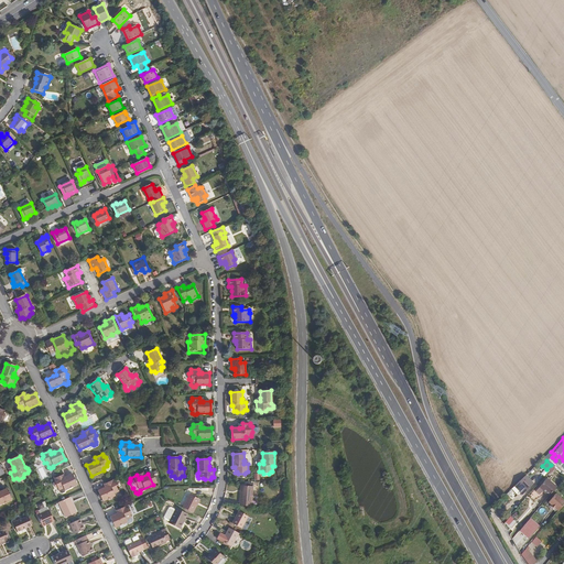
[(61,476),(54,479),(55,481),(54,484),(56,488),(58,489),(61,494),(62,494),(64,494),(65,490),(77,485),(73,475),(66,478),(63,479),(61,476)]
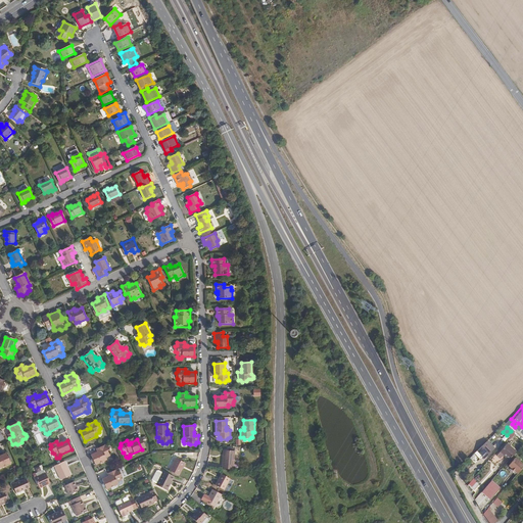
[(485,442),(479,448),(487,457),(493,449),(485,442)]
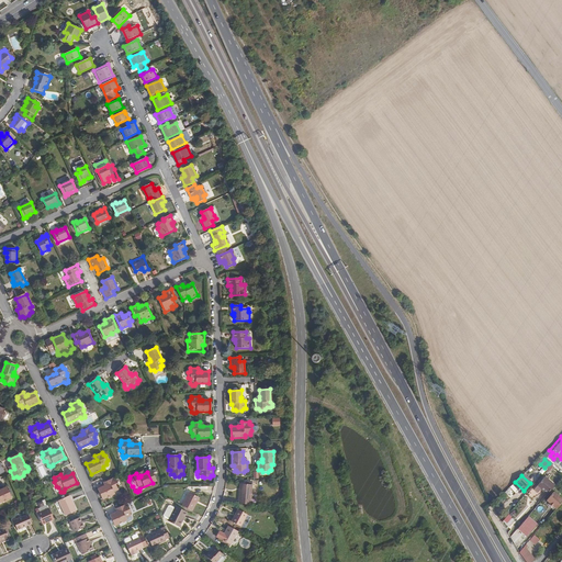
[(108,485),(104,486),(98,490),(103,501),(115,494),(114,492),(120,490),(119,487),(119,485),(116,481),(115,480),(113,479),(107,482),(108,485)]
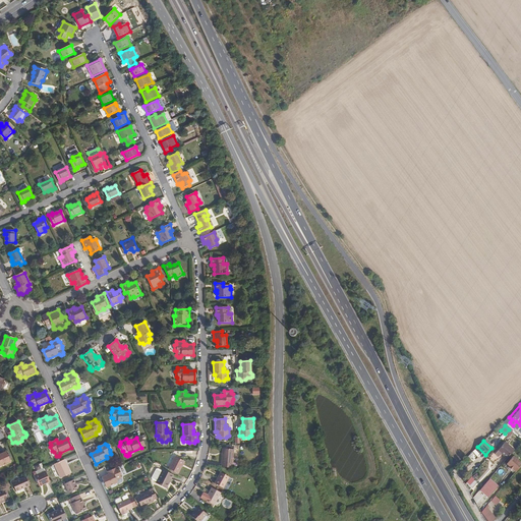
[(497,452),(506,460),(514,451),(505,444),(497,452)]
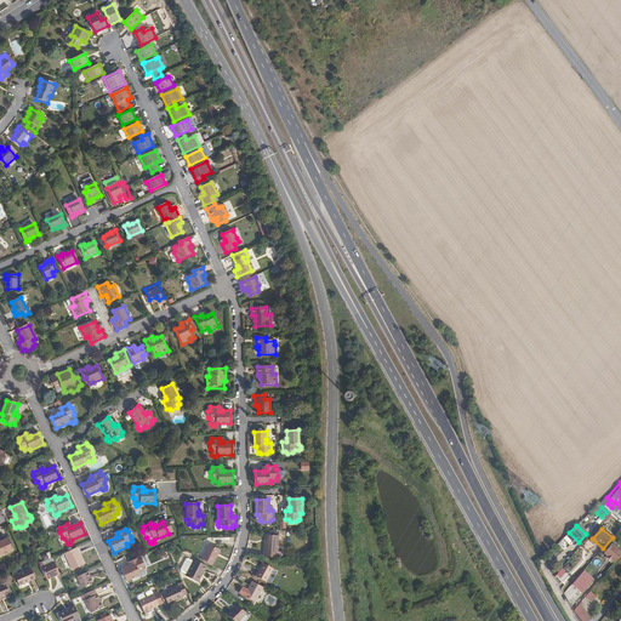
[(266,541),(265,557),(278,558),(279,535),(268,535),(267,541),(266,541)]
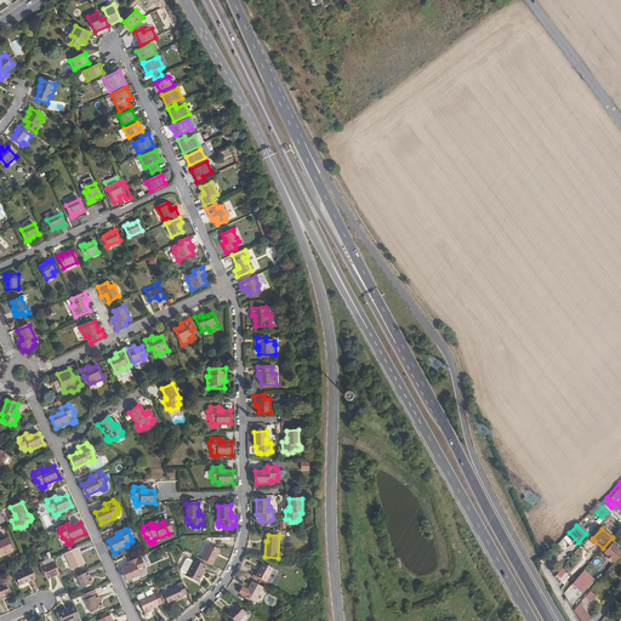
[(0,542),(0,556),(13,551),(7,539),(0,542),(0,543),(0,542)]
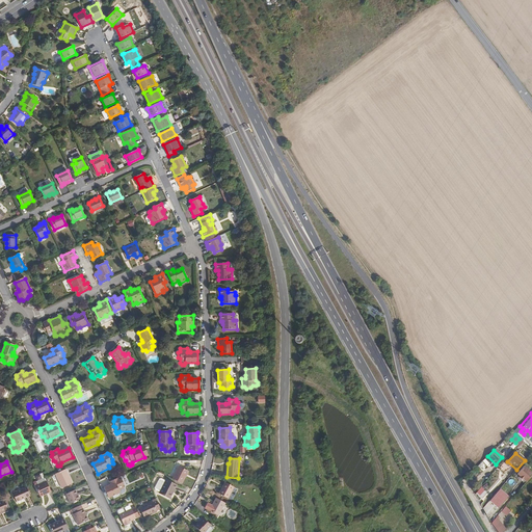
[(522,469),(531,477),(531,475),(531,469),(526,464),(522,469)]
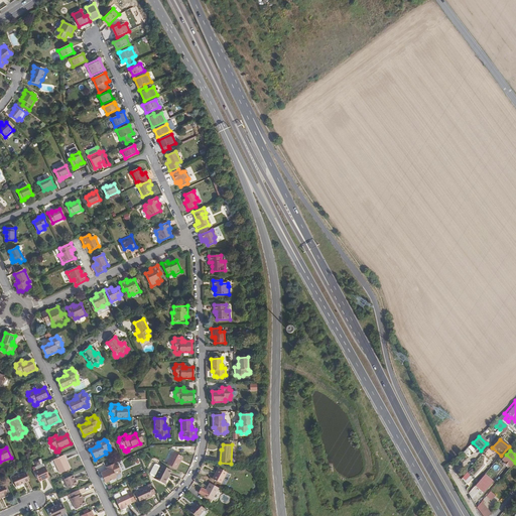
[(174,453),(167,465),(176,470),(182,457),(174,453)]
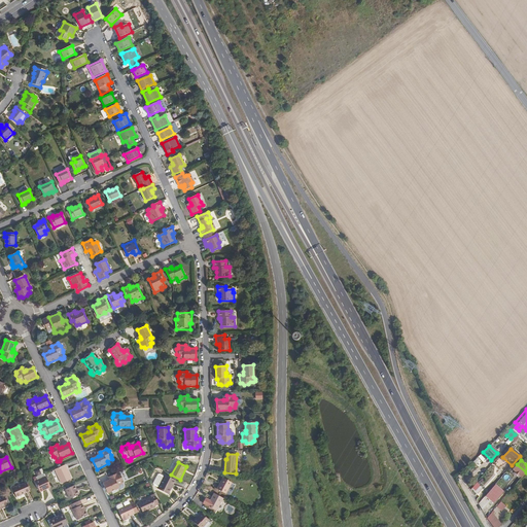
[(65,465),(56,469),(62,484),(72,479),(65,465)]
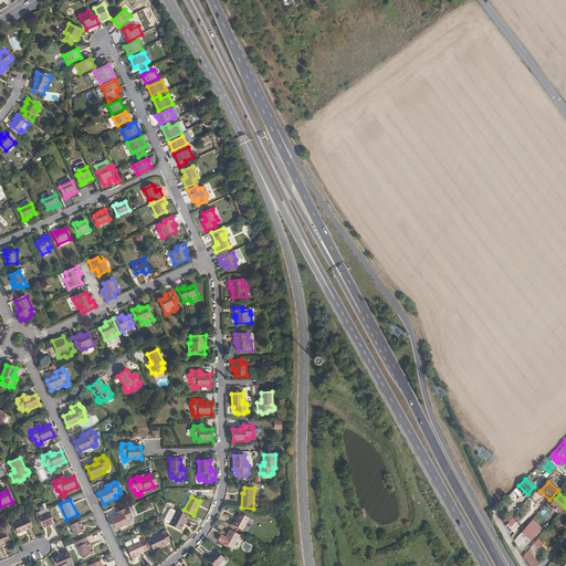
[(119,515),(118,516),(111,520),(116,530),(128,524),(128,522),(133,520),(132,517),(133,515),(130,511),(128,510),(127,509),(119,511),(122,515),(119,515)]
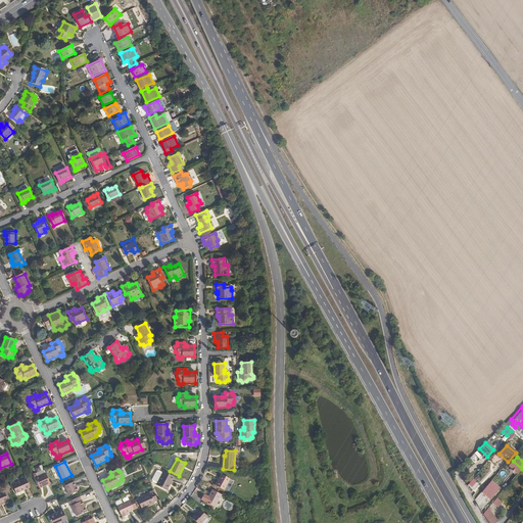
[(169,491),(171,486),(170,485),(172,481),(173,482),(175,477),(164,472),(157,485),(169,491)]
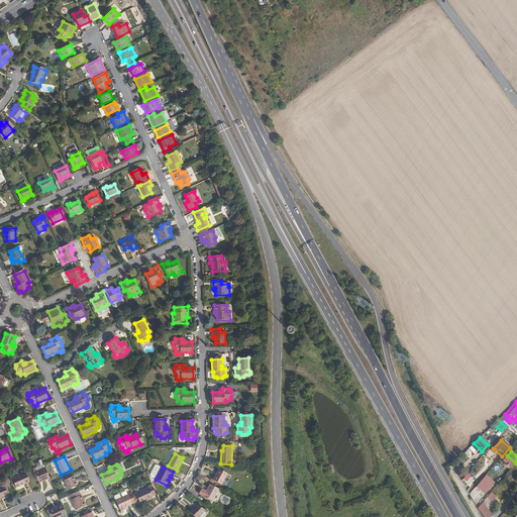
[(49,479),(45,468),(37,472),(35,473),(39,481),(42,480),(43,482),(49,479)]
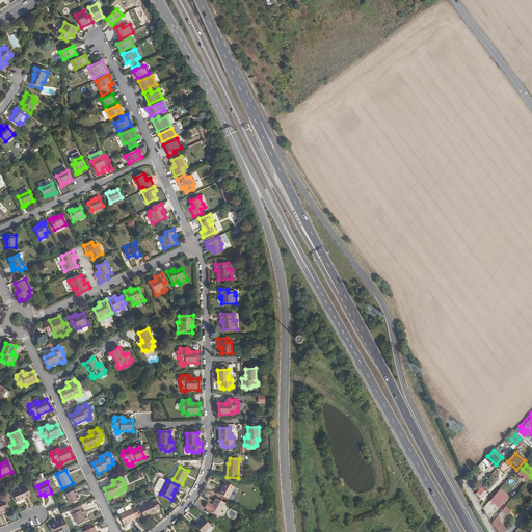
[(225,482),(219,494),(229,499),(235,487),(225,482)]
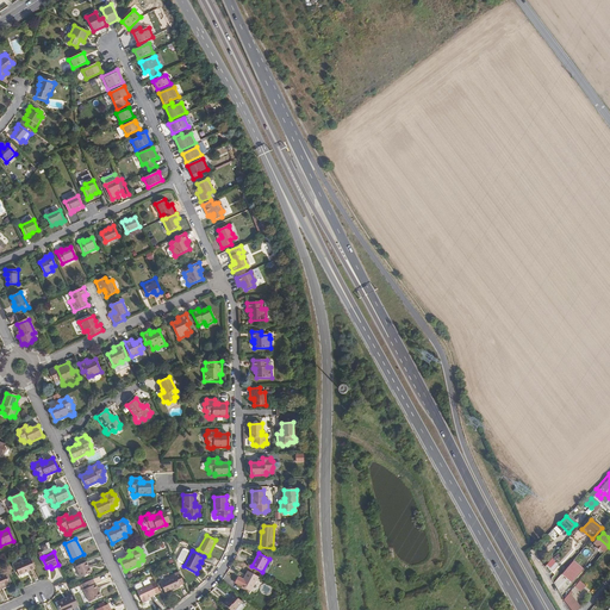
[(553,558),(546,566),(552,571),(559,562),(553,558)]
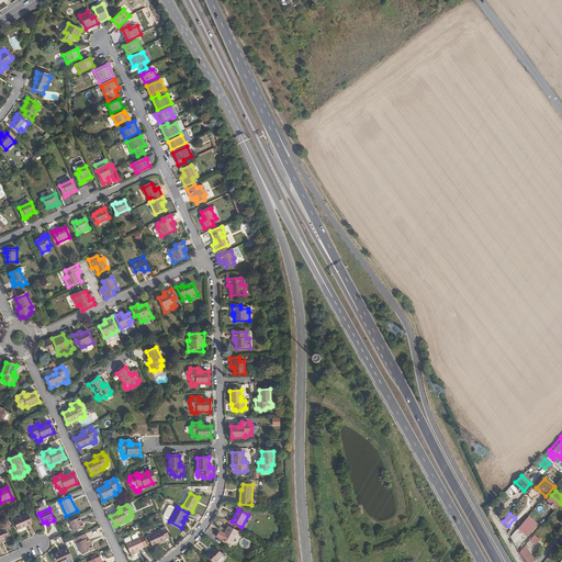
[(18,530),(32,524),(27,515),(18,519),(13,521),(18,530)]
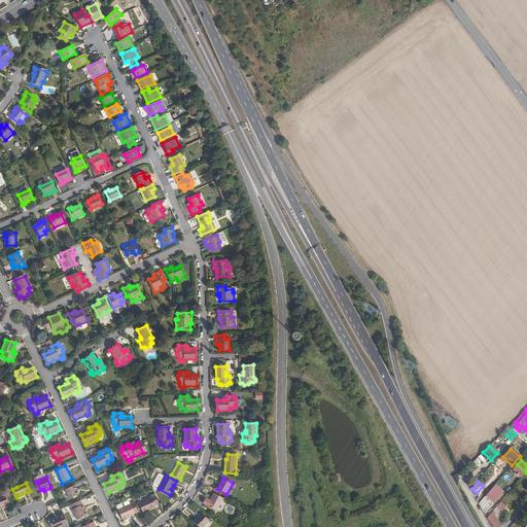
[(497,483),(487,495),(495,501),(505,490),(497,483)]
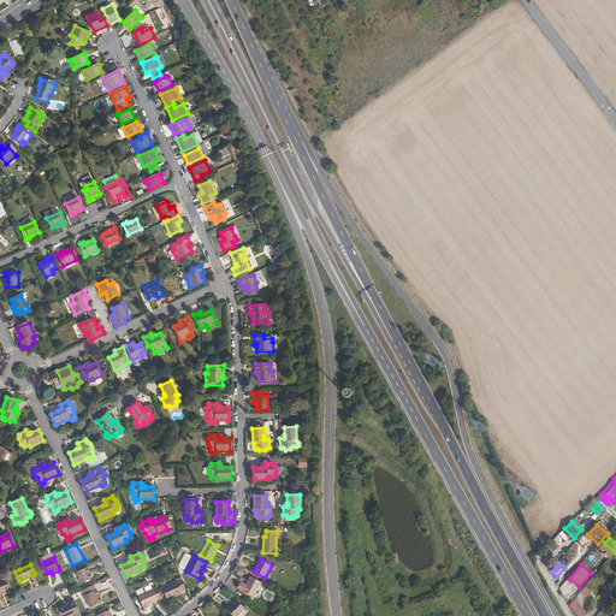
[(88,568),(77,573),(82,584),(93,579),(88,568)]
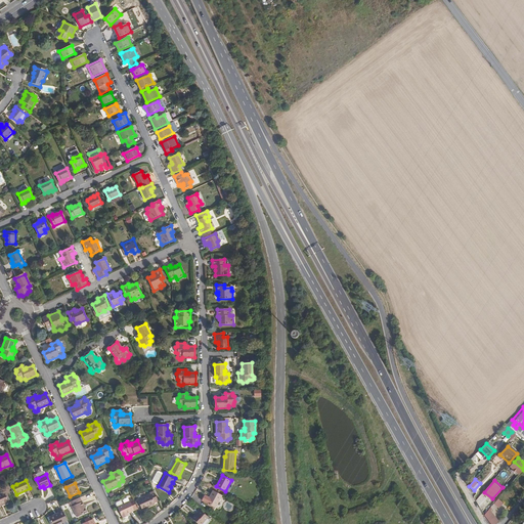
[(203,500),(207,503),(216,508),(222,495),(213,490),(210,497),(206,495),(203,500)]
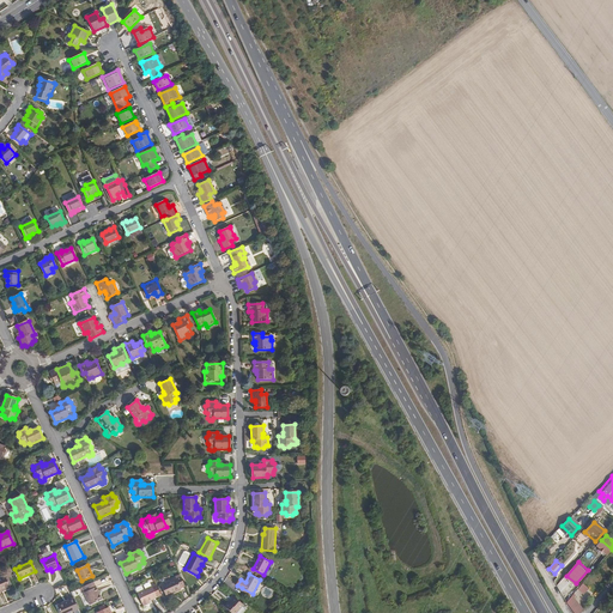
[(184,586),(180,575),(176,576),(176,578),(162,586),(167,596),(181,589),(181,588),(184,586)]
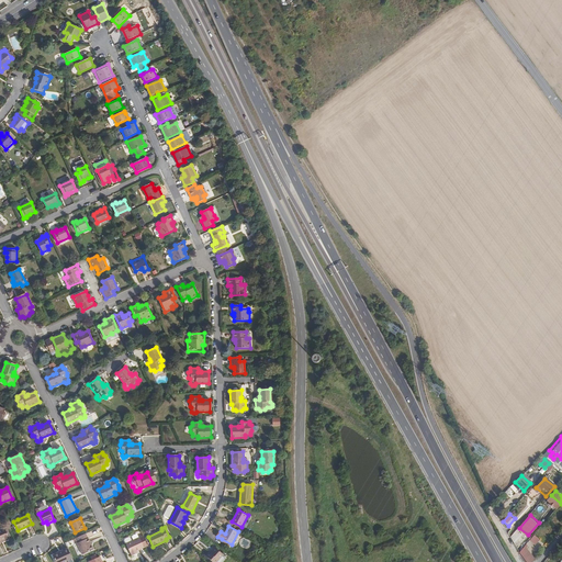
[(6,528),(0,530),(0,541),(9,537),(6,528)]
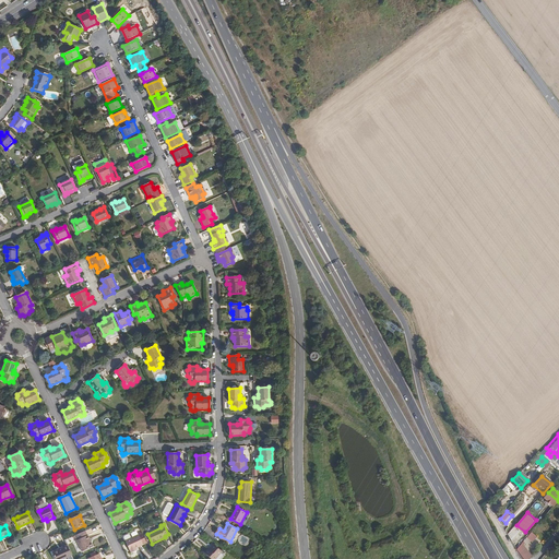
[(538,535),(533,531),(528,536),(534,540),(538,535)]
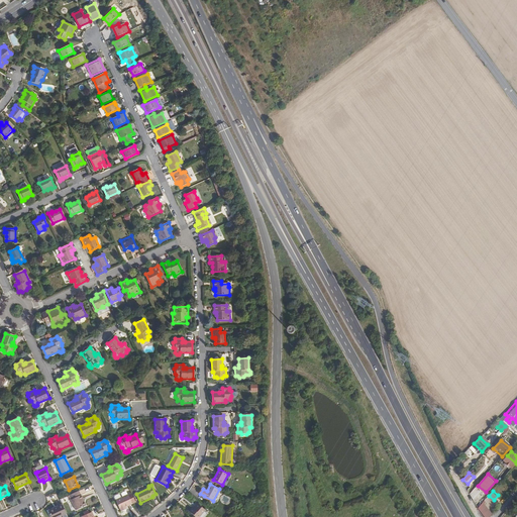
[(128,494),(116,500),(121,511),(127,508),(126,506),(132,503),(128,494)]
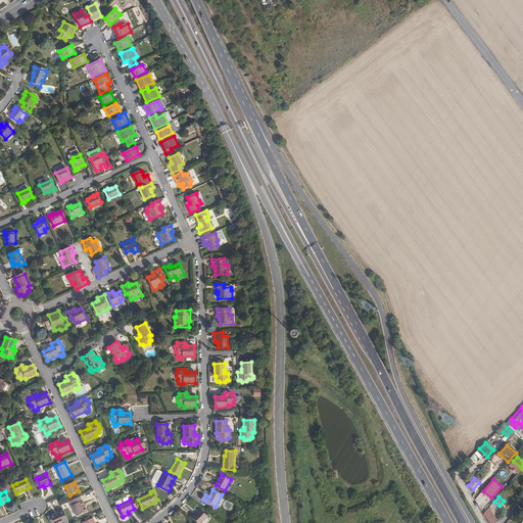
[(84,509),(85,508),(82,501),(73,506),(77,516),(86,512),(84,509)]
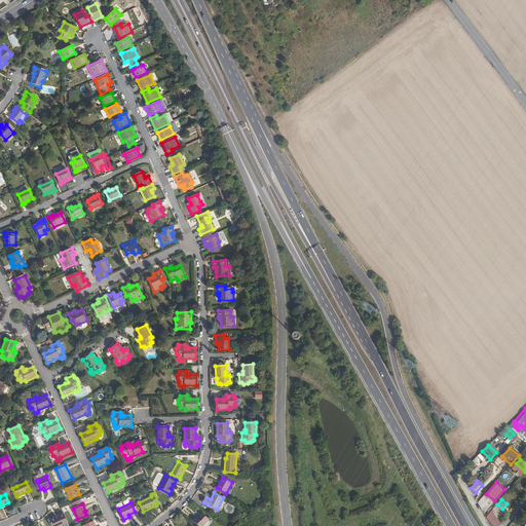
[(493,510),(487,516),(494,525),(497,525),(501,522),(493,510)]
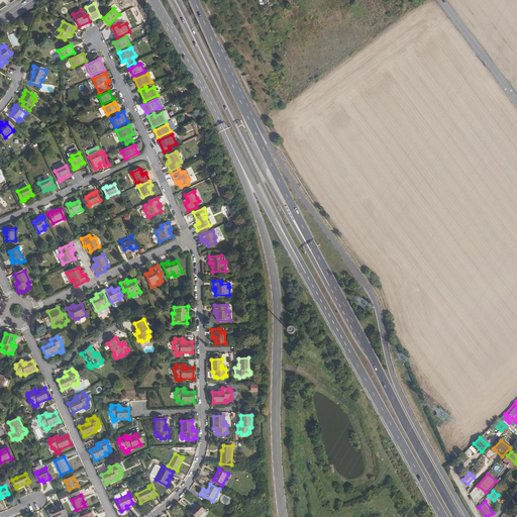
[(59,516),(67,514),(62,504),(59,506),(59,507),(49,511),(52,516),(59,516)]
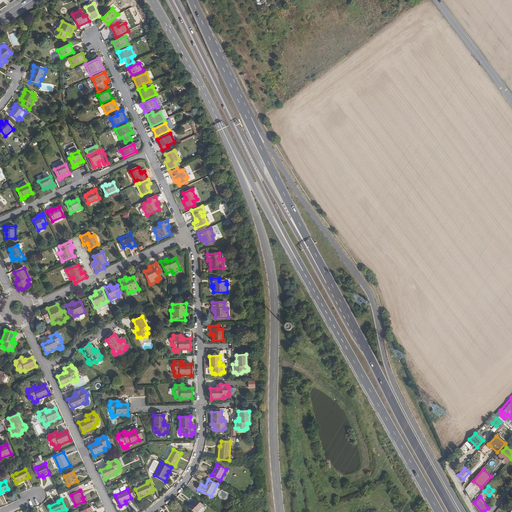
[(192,504),(191,503),(188,507),(194,511),(197,511),(204,505),(196,499),(194,502),(192,504)]
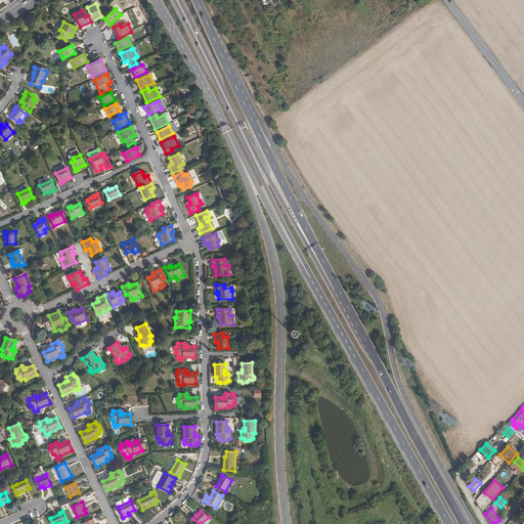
All buildings are outlined.
